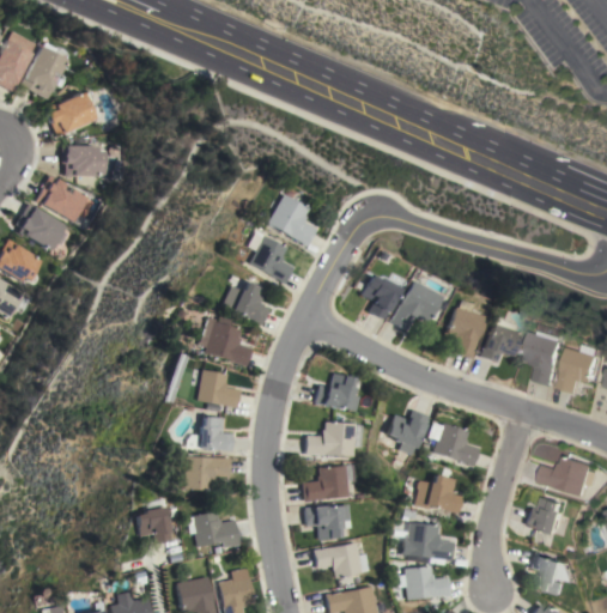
[(13,91),(1,85),(0,84),(0,56),(8,40),(8,41),(13,31),(37,43),(13,91)]
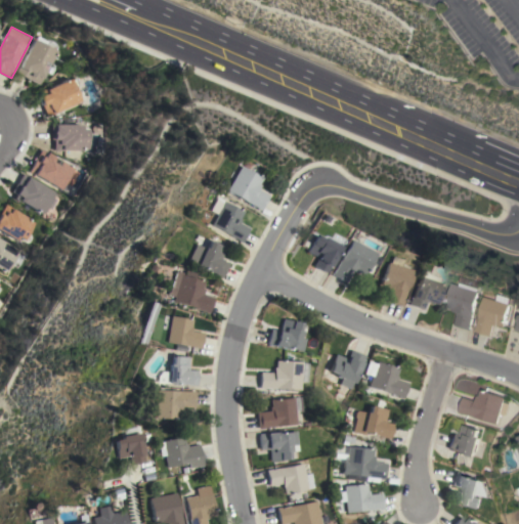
[(37,39),(49,46),(51,42),(59,46),(57,50),(59,51),(52,64),(47,61),(44,68),(49,71),(42,84),(19,73),(37,39)]
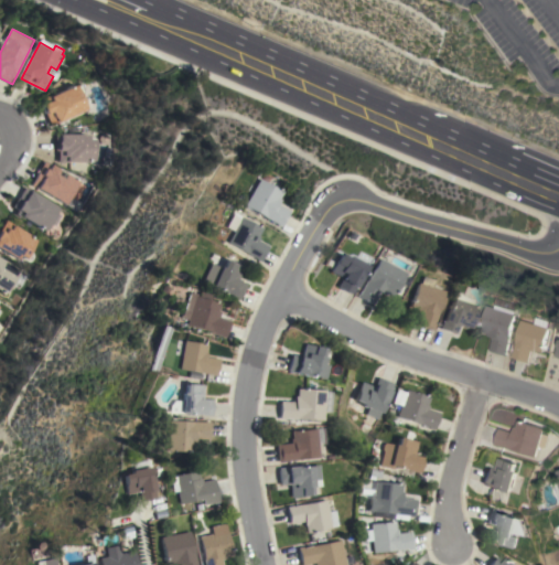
[(62,121),(62,123),(55,126),(45,104),(47,103),(47,104),(55,100),(53,96),(79,85),(81,87),(85,85),(89,93),(84,95),(90,109),(62,121)]
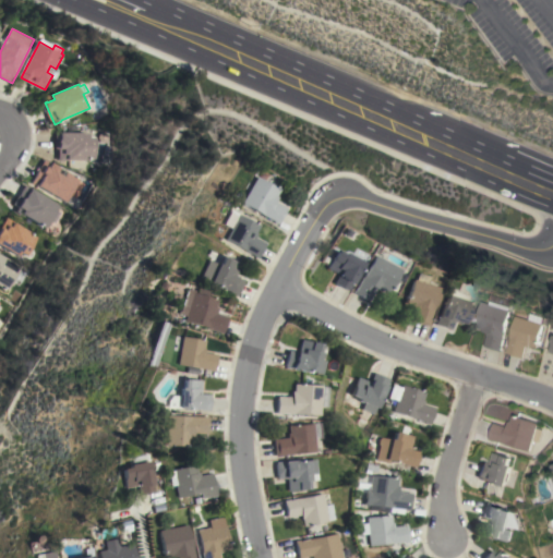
[(92,133),(92,137),(98,137),(98,160),(92,160),(71,160),(71,161),(62,160),(62,148),(59,148),(59,133),(62,133),(62,132),(92,133)]
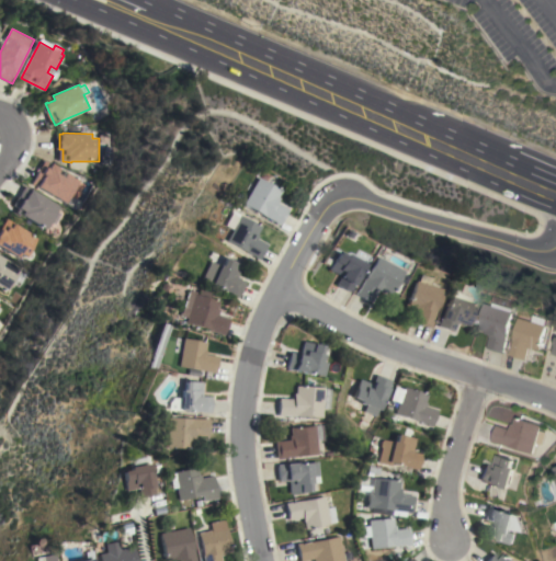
[(69,203),(42,187),(42,189),(41,187),(41,186),(37,185),(36,185),(35,184),(48,160),(63,169),(60,174),(67,178),(69,173),(82,180),(69,203)]
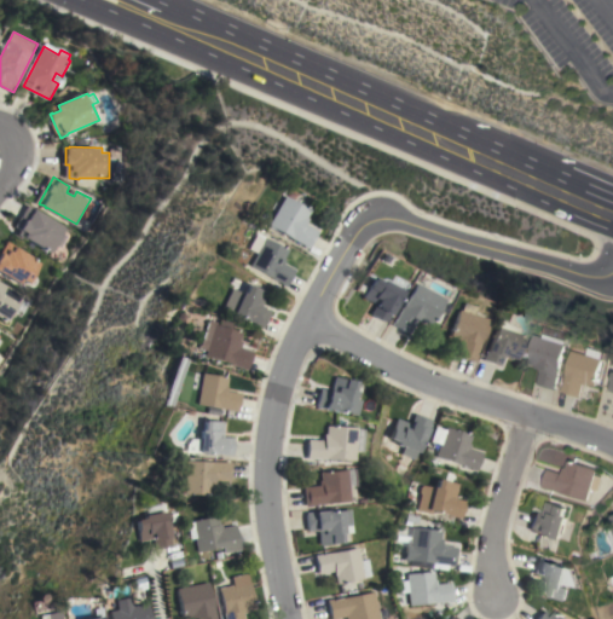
[(285,196),(312,210),(307,218),(310,219),(306,225),(321,232),(312,248),(270,225),(285,196)]
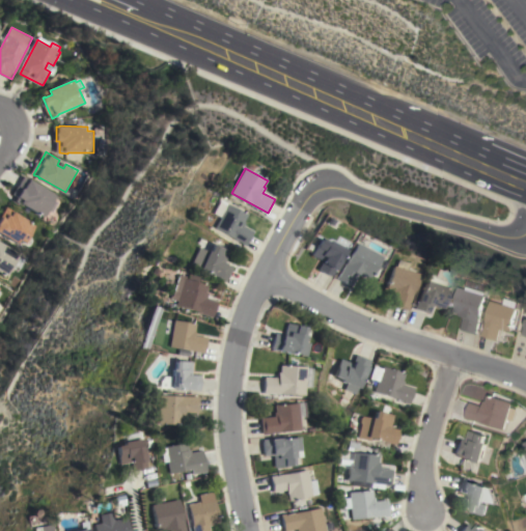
[(56,199),(62,202),(56,213),(51,210),(47,217),(26,205),(26,206),(18,201),(21,197),(16,194),(21,186),(22,187),(27,175),(34,179),(33,180),(59,195),(56,199)]
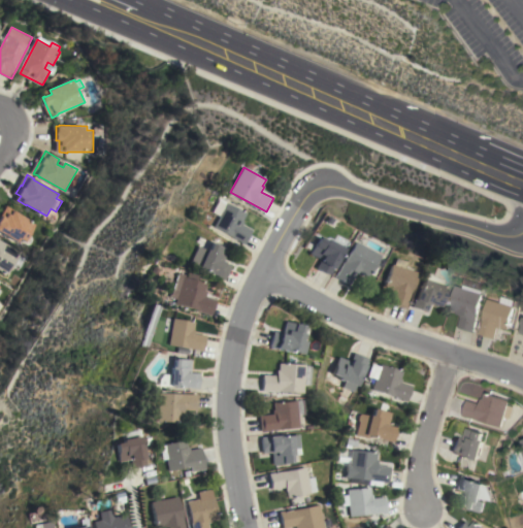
[(227,203),(247,213),(243,221),(244,222),(243,225),(254,230),(247,244),(243,243),(244,242),(215,227),(227,203)]
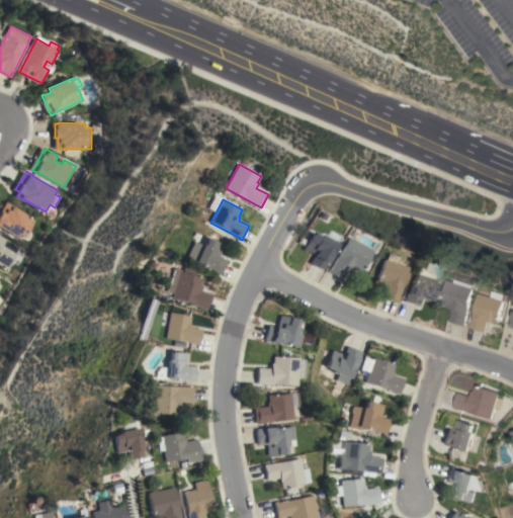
[(0,226),(0,211),(1,210),(3,211),(9,201),(16,206),(16,207),(36,220),(26,237),(21,234),(19,237),(0,226)]
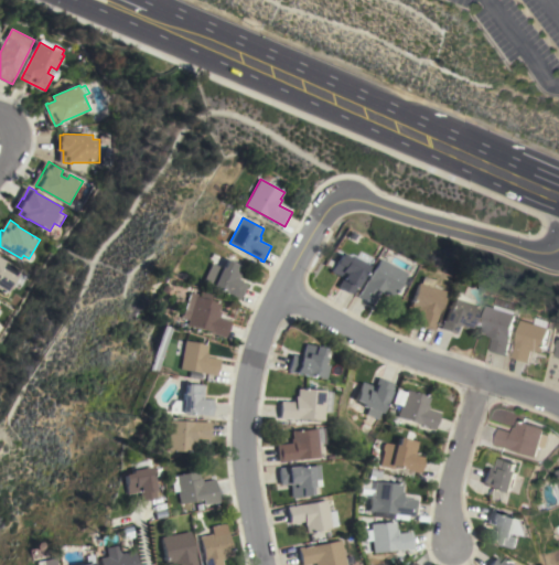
[(369,266),(363,277),(364,277),(355,295),(341,287),(345,278),(333,272),(343,254),(351,258),(352,256),(369,266)]
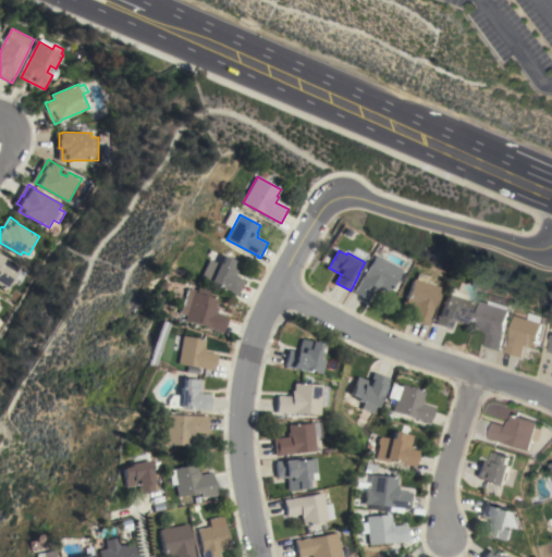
[(0,252),(23,267),(10,289),(0,283),(0,252)]
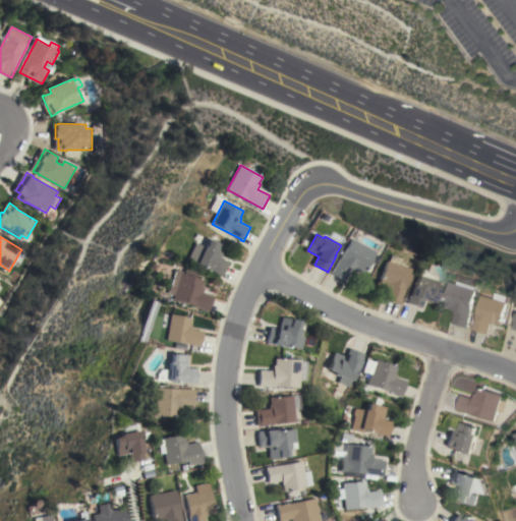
[(376,251),(363,274),(357,271),(356,272),(352,270),(346,281),(332,273),(334,269),(335,270),(351,238),(376,251)]
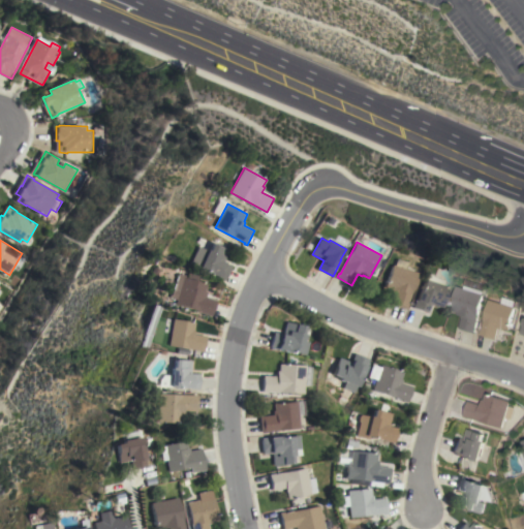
[(229,250),(225,262),(234,266),(227,280),(211,273),(211,272),(191,263),(198,247),(208,250),(210,250),(213,243),(229,250)]
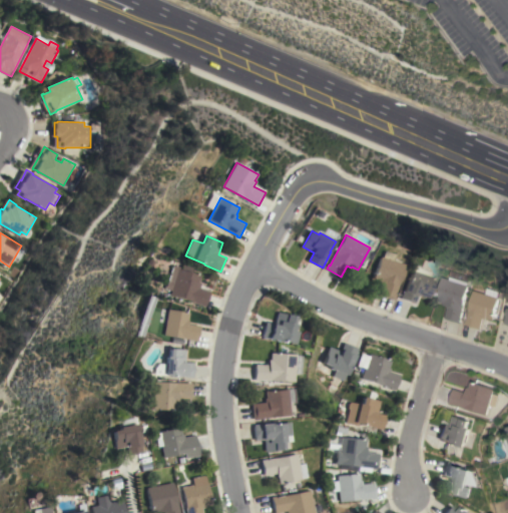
[(384,251),(395,254),(393,261),(405,265),(396,295),(397,295),(395,300),(380,295),(384,283),(380,282),(380,281),(374,279),(381,257),(382,258),(384,251)]
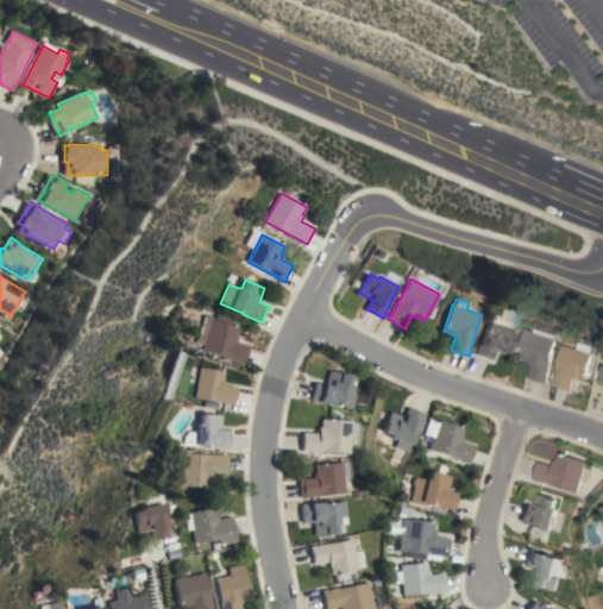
[(246,364),(242,363),(242,362),(202,350),(203,345),(195,343),(196,339),(198,339),(205,314),(215,318),(215,320),(240,327),(238,336),(240,337),(239,341),(252,345),(246,364)]
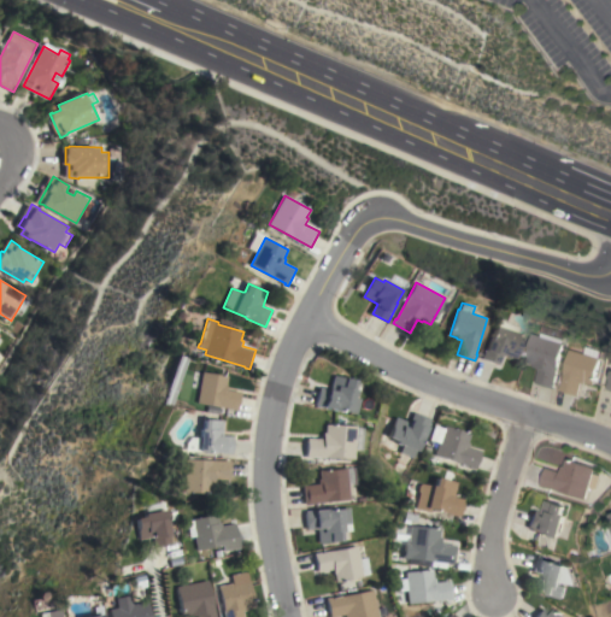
[(494,325),(516,333),(515,335),(523,339),(517,359),(503,354),(499,365),(483,359),(494,325)]
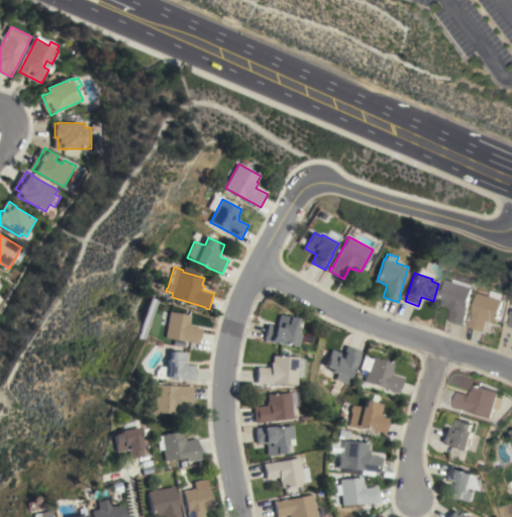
[(472,319),(473,319),(471,325),(455,320),(459,308),(454,307),(454,305),(448,303),(455,279),(463,282),(464,279),(482,285),(481,288),(482,288),(472,319)]
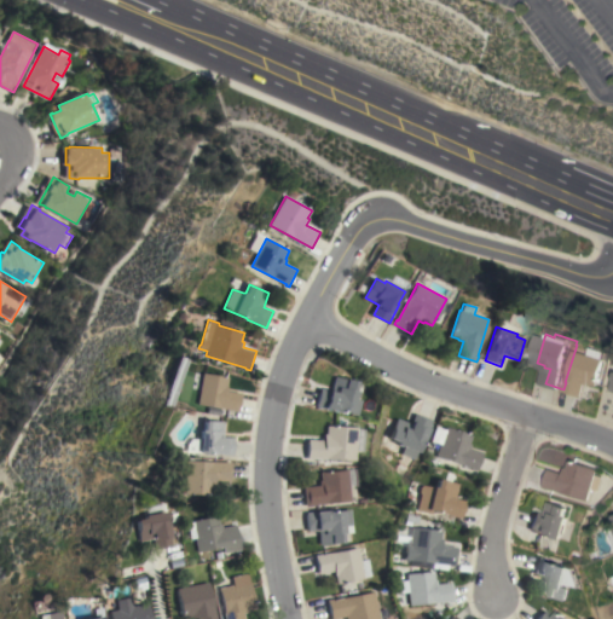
[(583,350),(612,359),(612,363),(605,386),(596,383),(596,385),(593,383),(588,397),(570,392),(583,350)]
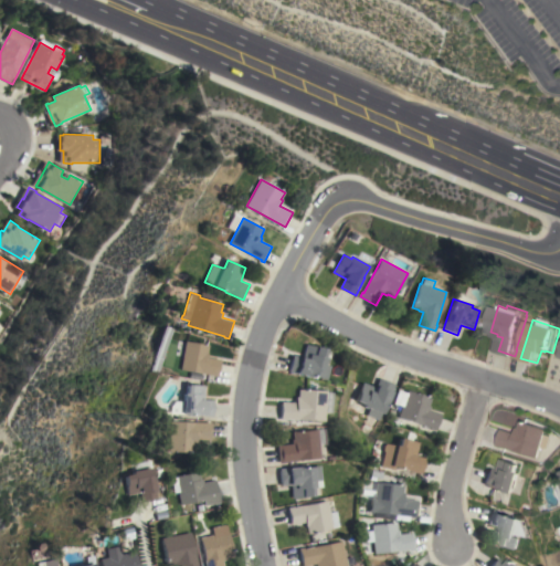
[(187,341),(211,345),(210,352),(210,353),(210,357),(223,359),(220,377),(215,376),(181,369),(187,341)]
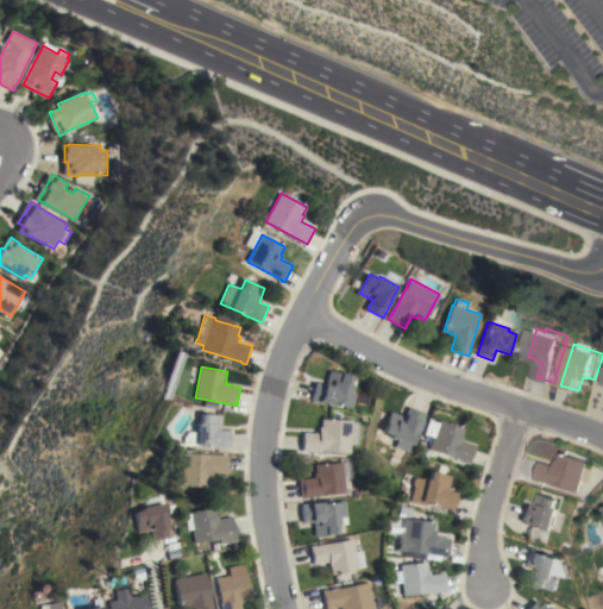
[(314,400),(318,382),(328,384),(332,370),(352,375),(351,384),(353,384),(351,393),(358,394),(355,408),(314,400)]
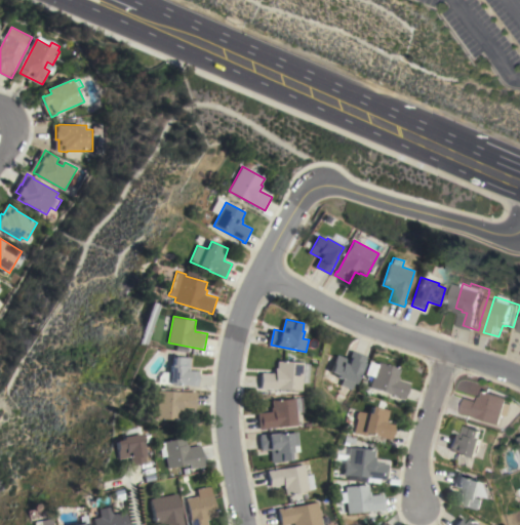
[(370,356),(367,364),(363,373),(362,372),(356,390),(345,386),(347,379),(341,377),(342,374),(334,372),(341,355),(353,359),(356,351),(370,356)]
